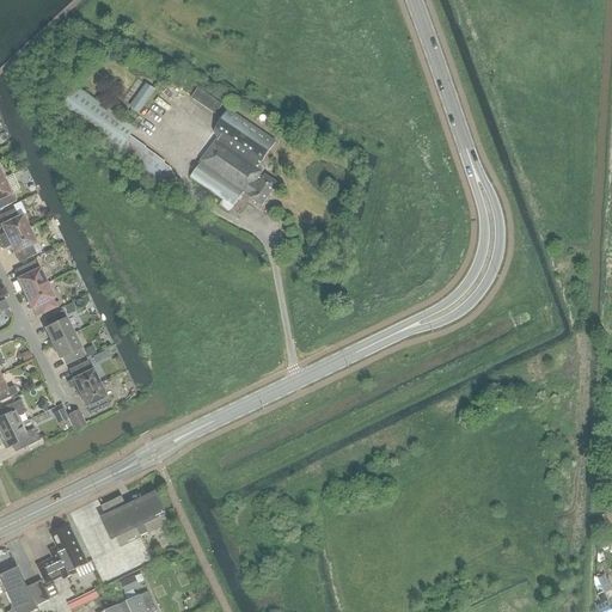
[(146,84),(129,106),(139,112),(155,90),(146,84)]
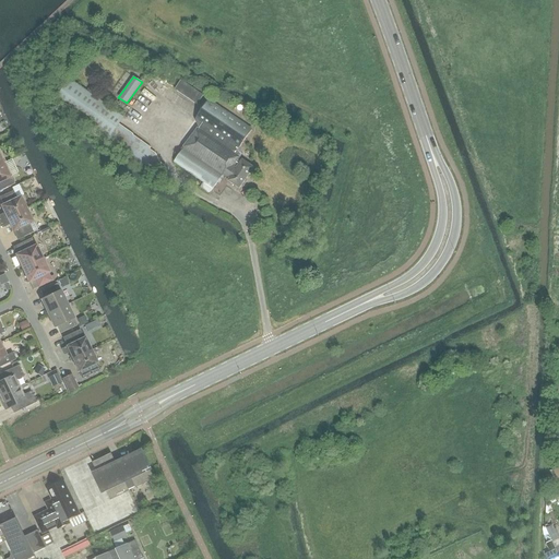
[(102,137),(158,177),(165,167),(159,163),(162,159),(150,151),(151,150),(132,137),(133,135),(119,125),(123,118),(70,80),(55,102),(81,120),(79,123),(100,139),(102,137)]
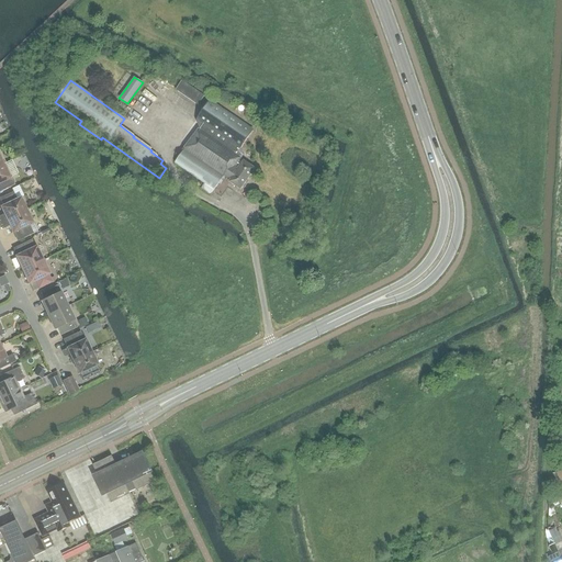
[(204,96),(182,81),(176,90),(198,105),(204,96)]
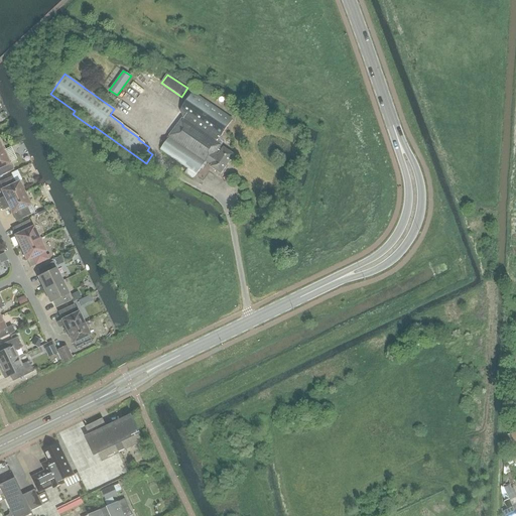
[(214,134),(227,114),(194,89),(178,112),(185,116),(214,134)]
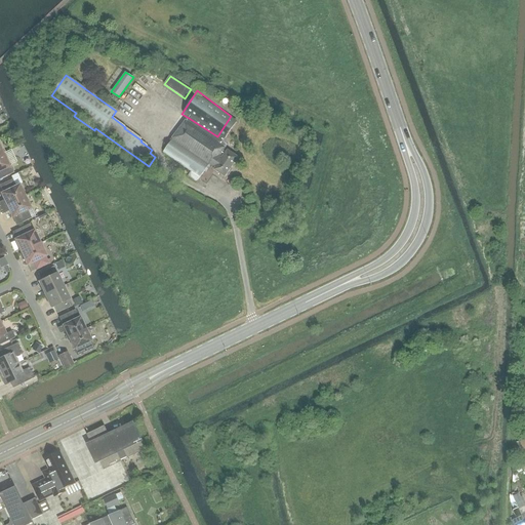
[(217,136),(189,118),(172,139),(163,152),(191,172),(188,176),(196,183),(208,165),(209,164),(215,168),(213,171),(225,177),(239,158),(228,150),(224,156),(220,155),(227,143),(217,136)]
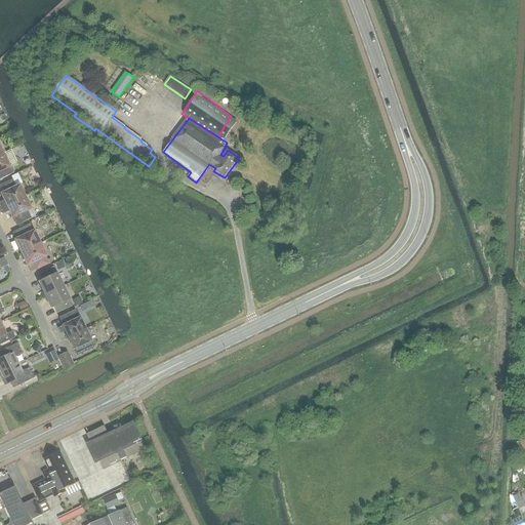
[(0,179),(13,173),(10,166),(11,166),(5,153),(0,155),(0,179)]
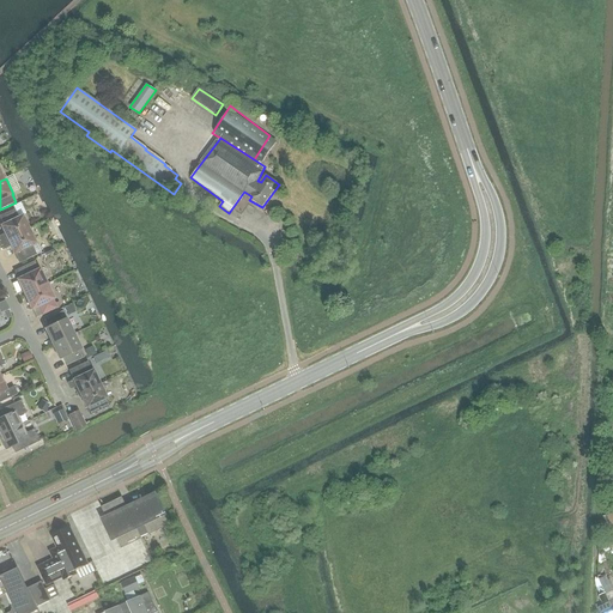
[(0,243),(29,230),(28,228),(29,225),(26,220),(24,219),(22,217),(18,218),(14,210),(0,216),(0,219),(2,225),(0,226),(4,235),(0,236),(0,243)]
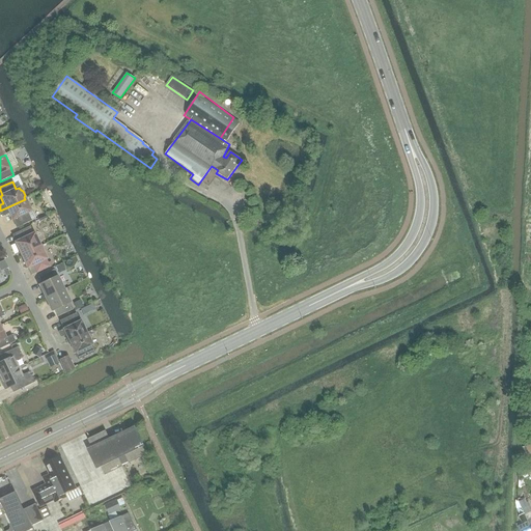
[(18,227),(31,221),(27,213),(31,212),(29,208),(30,206),(28,202),(26,201),(25,199),(0,211),(0,213),(2,217),(8,214),(12,221),(15,220),(18,227)]
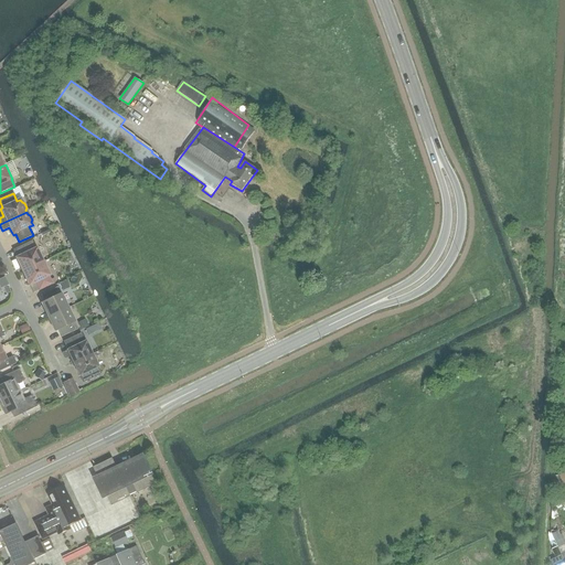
[(43,263),(36,248),(35,248),(32,242),(18,248),(21,255),(16,258),(22,273),(43,263)]
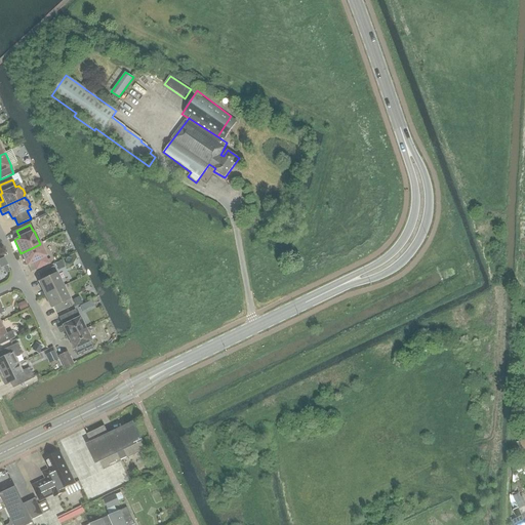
[(46,256),(40,244),(21,253),(27,266),(46,256)]
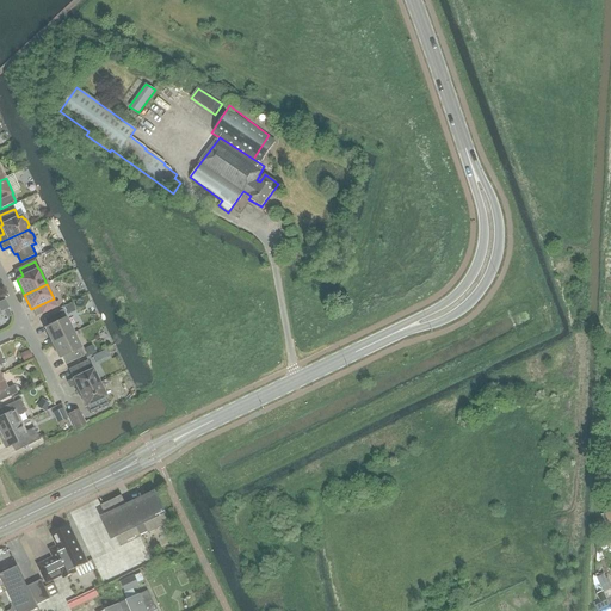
[(54,300),(32,309),(37,318),(61,306),(59,301),(55,303),(54,300)]
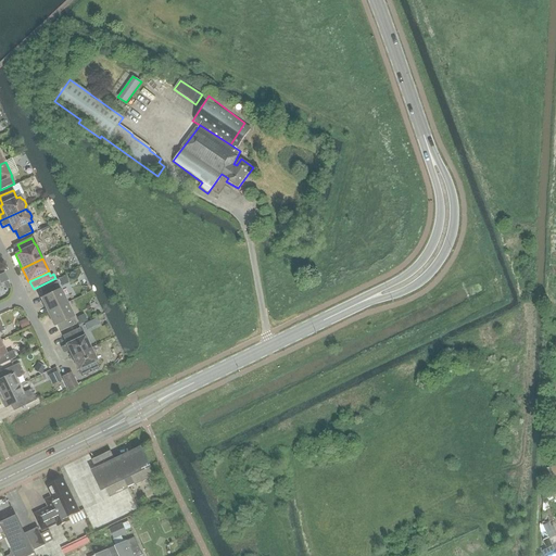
[(40,299),(47,313),(66,303),(57,282),(40,291),(43,298),(40,299)]
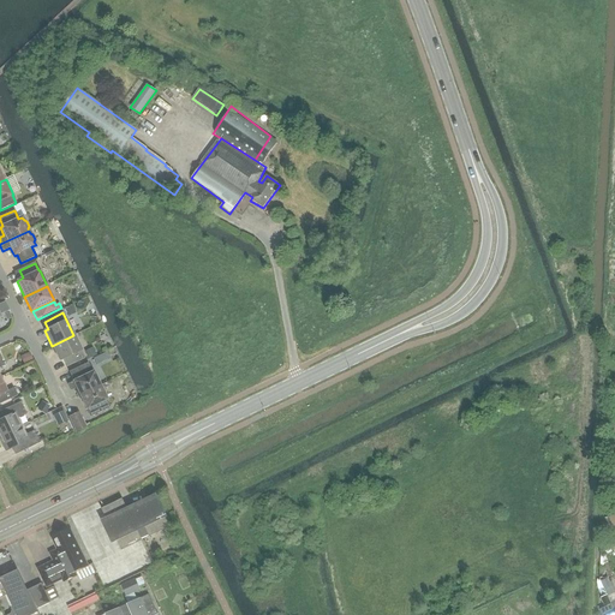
[(84,358),(73,335),(52,346),(59,362),(63,359),(66,368),(84,358)]
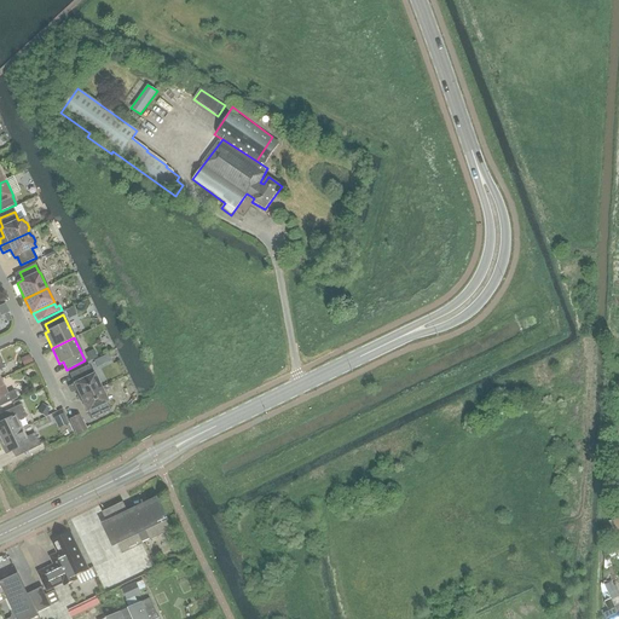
[(94,350),(86,354),(90,362),(98,358),(94,350)]
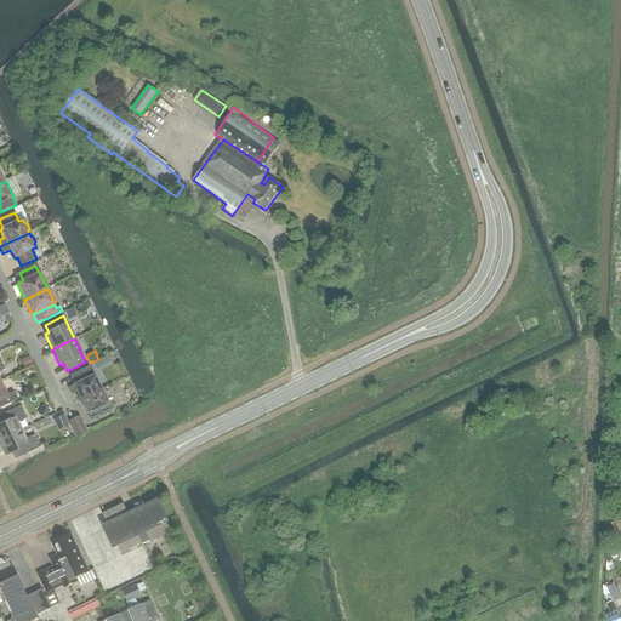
[(29,357),(23,359),(27,368),(33,364),(29,357)]
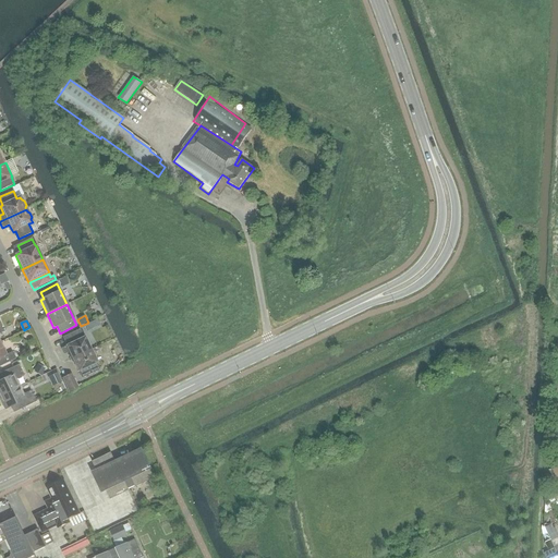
[(69,352),(72,360),(91,350),(84,338),(80,329),(62,338),(67,347),(61,349),(63,355),(69,352)]
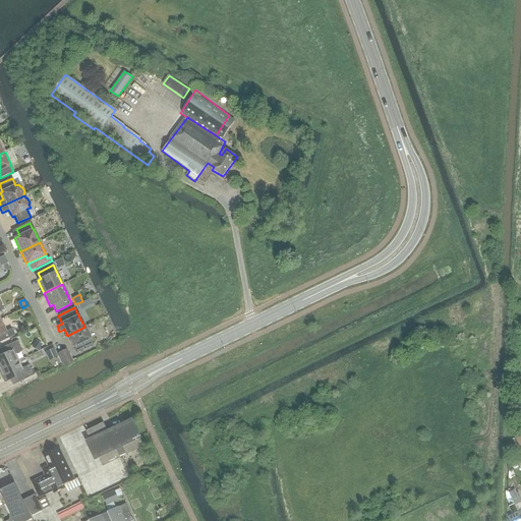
[(0,320),(0,334),(1,334),(4,341),(14,336),(11,329),(6,332),(0,320)]
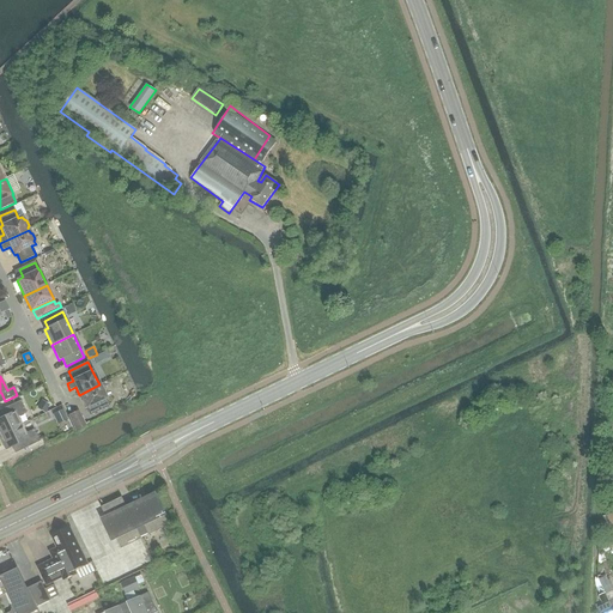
[(107,399),(99,384),(79,395),(86,408),(90,416),(109,406),(105,399),(107,399)]
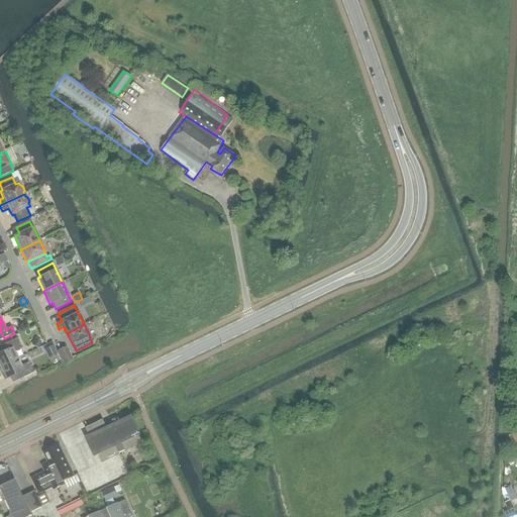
[(0,352),(0,367),(18,358),(15,351),(22,348),(17,338),(3,344),(6,350),(0,352)]
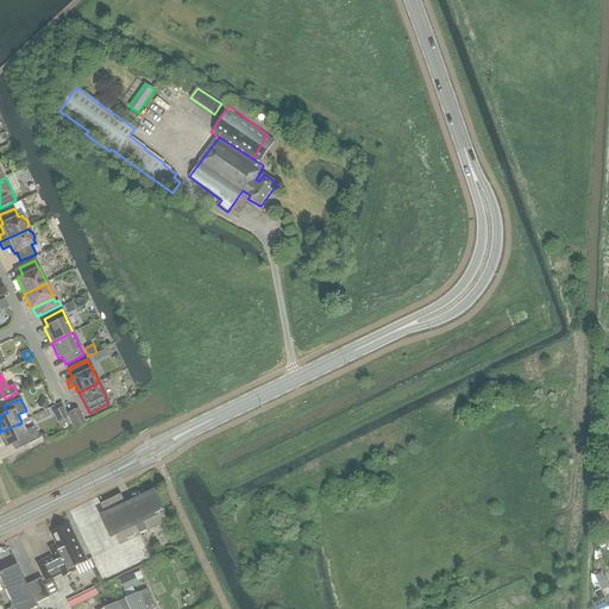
[(57,422),(68,418),(63,407),(52,413),(57,422)]
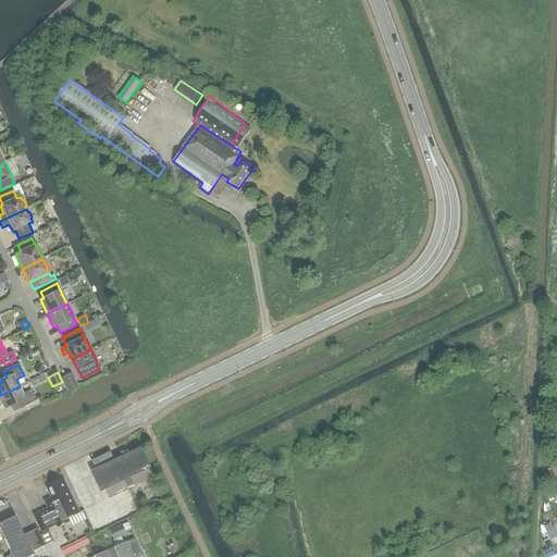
[(62,378),(69,392),(77,387),(71,373),(62,378)]
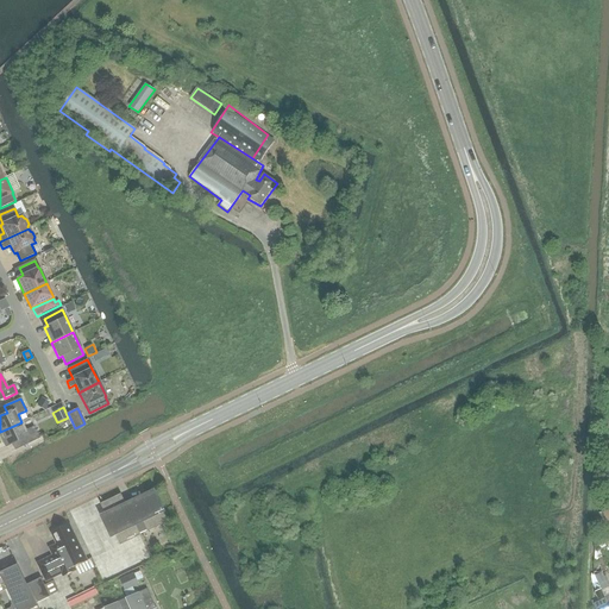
[(25,431),(22,422),(0,432),(0,437),(5,447),(20,440),(24,446),(39,439),(33,427),(25,431)]
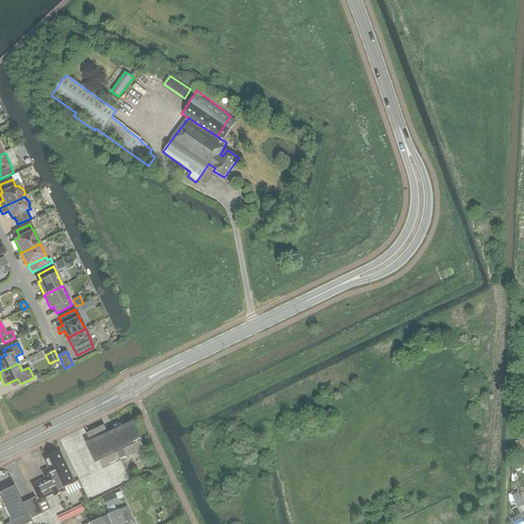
[(132,424),(115,432),(122,447),(122,448),(123,450),(118,453),(119,455),(121,461),(127,457),(128,457),(128,456),(132,454),(132,455),(133,454),(133,453),(137,451),(138,452),(139,452),(138,451),(143,449),(143,450),(144,449),(132,424)]
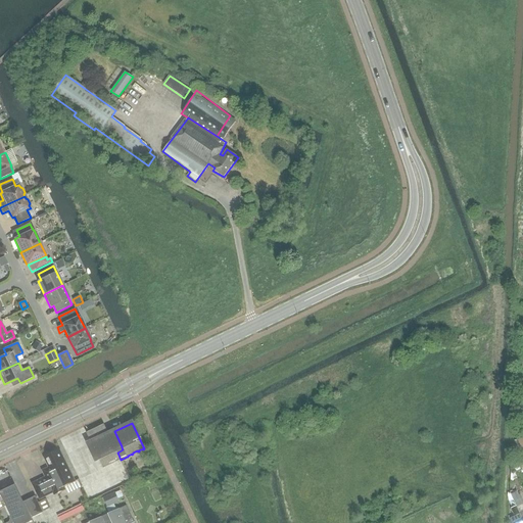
[(87,432),(86,433),(92,444),(93,448),(103,468),(104,468),(104,467),(108,465),(108,466),(109,465),(109,464),(113,462),(114,463),(115,463),(114,462),(120,460),(120,461),(121,460),(121,459),(119,455),(117,453),(116,450),(115,449),(103,425),(102,425),(103,426),(99,428),(98,427),(97,428),(97,429),(93,431),(93,430),(92,430),(92,431),(88,433),(87,432)]
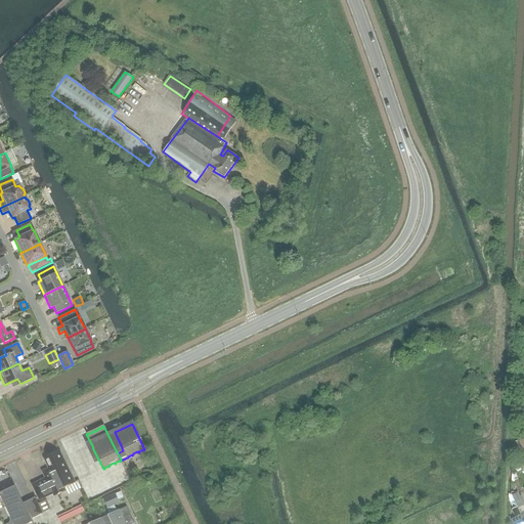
[(45,479),(33,485),(40,499),(53,493),(54,496),(64,491),(63,488),(75,483),(59,451),(44,459),(49,468),(42,472),(45,479)]
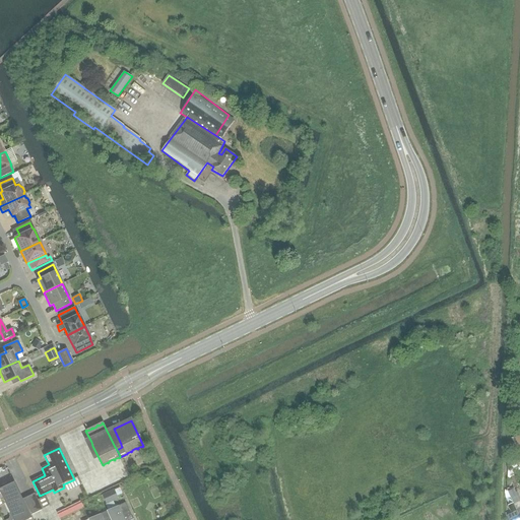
[(23,500),(14,482),(0,489),(0,492),(13,519),(28,519),(33,518),(30,516),(43,510),(35,494),(23,500)]
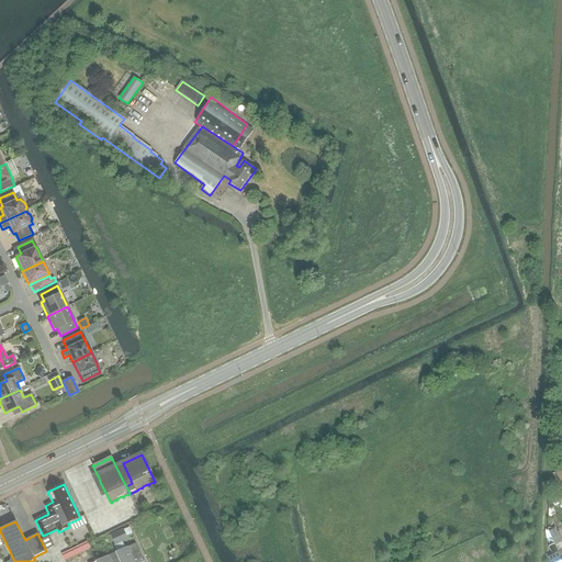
[(561,559),(561,539),(560,536),(559,537),(554,529),(549,532),(558,551),(561,559)]
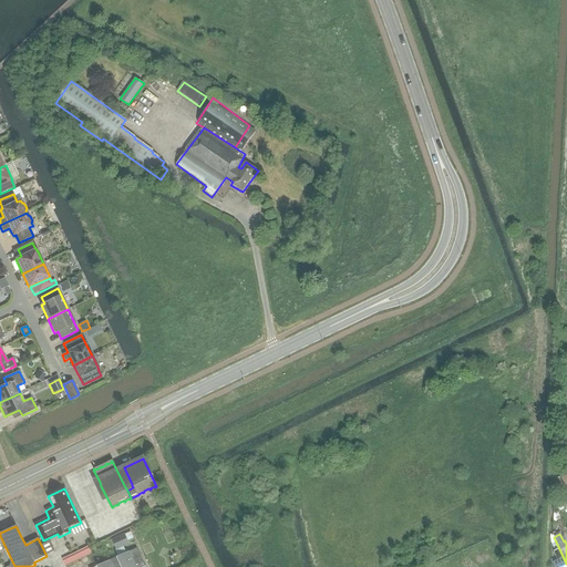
[(116,549),(129,544),(125,535),(112,539),(116,549)]
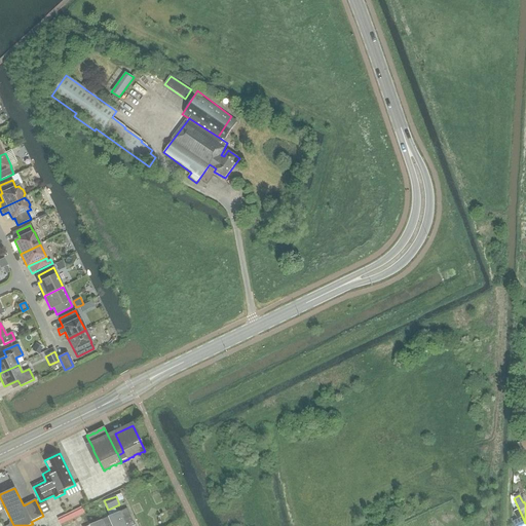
[(515,512),(514,512),(519,525),(517,525),(525,525),(525,523),(522,516),(514,498),(513,496),(513,504),(513,506),(515,512)]
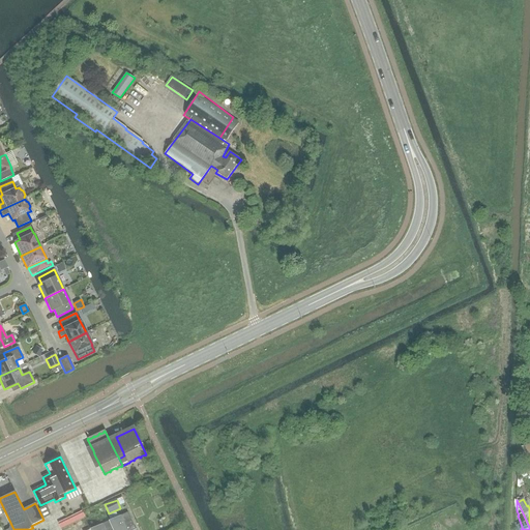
[(111,521),(109,521),(113,529),(135,529),(137,529),(136,529),(128,512),(117,518),(111,521)]
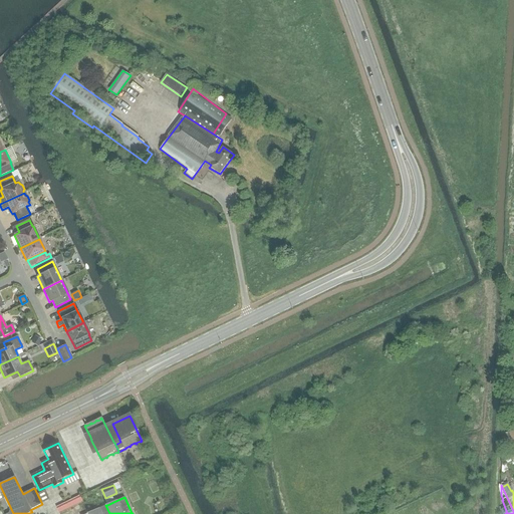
[(56,507),(59,513),(66,510),(63,504),(56,507)]
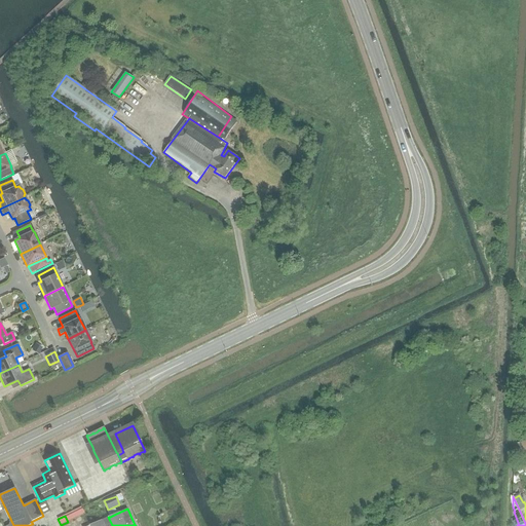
[(112,525),(108,517),(89,525),(112,525)]
